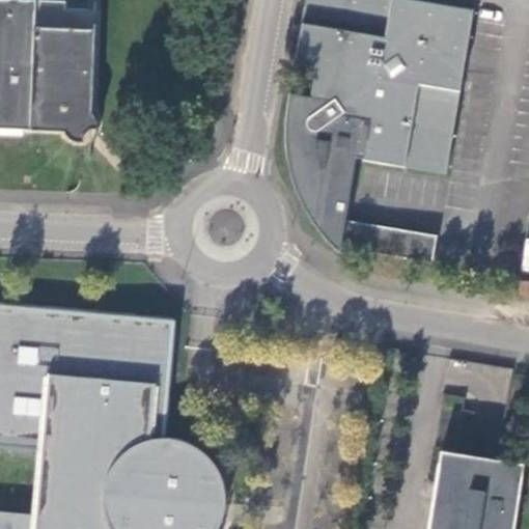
[(0,0),(0,128),(62,132),(72,141),(83,141),(83,134),(98,122),(92,109),(98,9),(66,8),(66,1),(45,0),(0,0)]
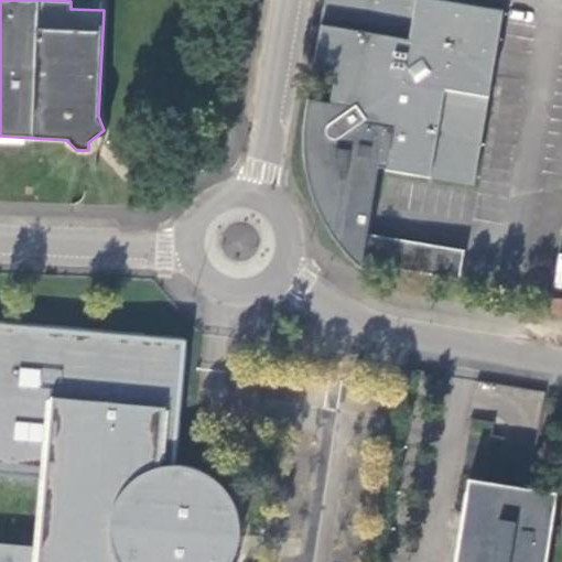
[(325,0),(314,67),(335,71),(331,101),(354,106),(327,125),(328,132),(336,137),(363,120),(359,142),(390,148),(387,168),(474,183),(489,84),(503,9),(450,0),(325,0)]
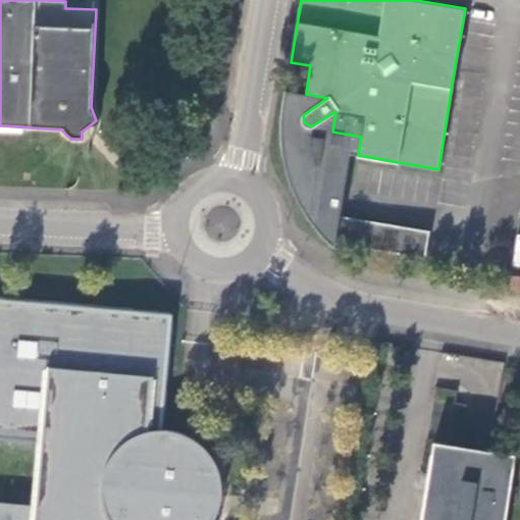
[(327,98),(306,94),(287,91),(282,124),(282,141),(284,156),(291,179),(300,202),(311,219),(322,234),(336,247),(338,243),(342,215),(352,155),(352,152),(358,152),(361,137),(332,132),(335,111),(311,126),(304,122),(303,115),(327,98)]
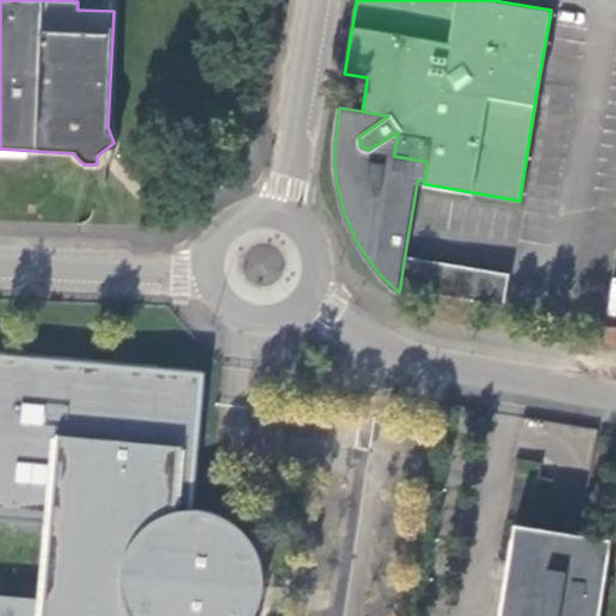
[(511,273),(405,255),(400,288),(506,304),(511,273)]
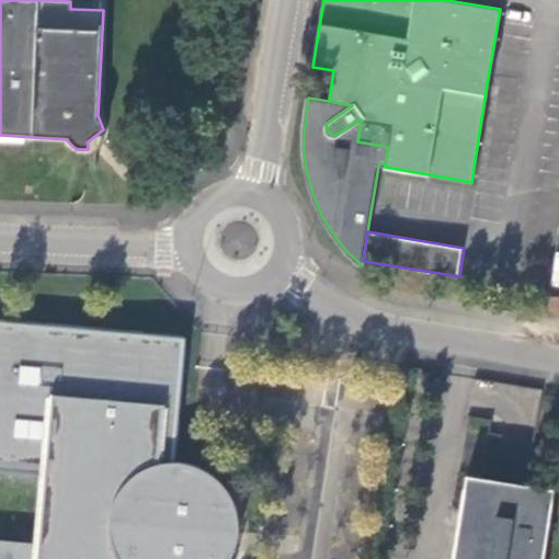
[(190,463),(172,461),(182,346),(181,340),(174,335),(0,318),(0,469),(46,475),(40,546),(0,542),(0,558),(226,558),(228,556),(235,537),(236,524),(234,513),(231,502),(221,485),(212,475),(200,467),(190,463)]
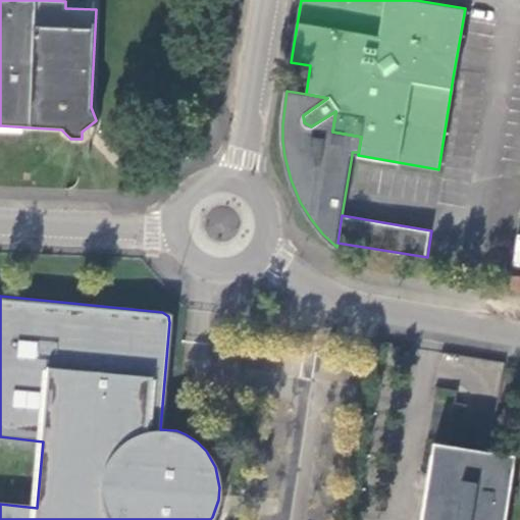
[(423,519),(506,519),(517,455),(492,451),(474,448),(435,442),(423,519)]
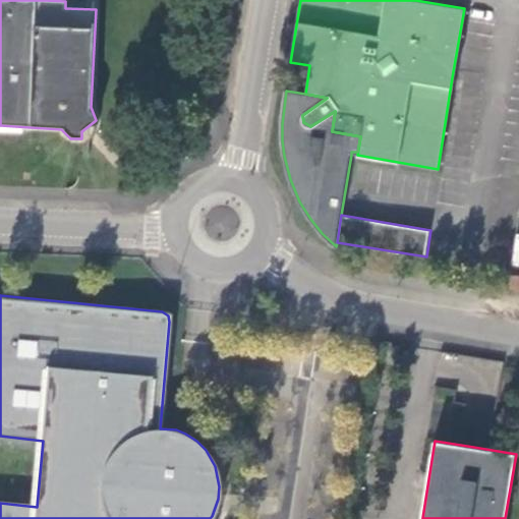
All buildings are outlined.
